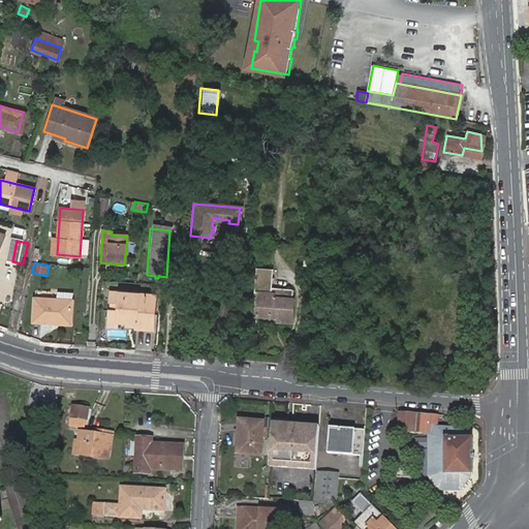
[(269,286),(270,269),(253,267),(250,291),(259,291),(258,301),(255,300),(254,315),(269,316),(269,312),(279,313),(278,320),(288,320),(290,298),(288,298),(289,288),(269,286)]
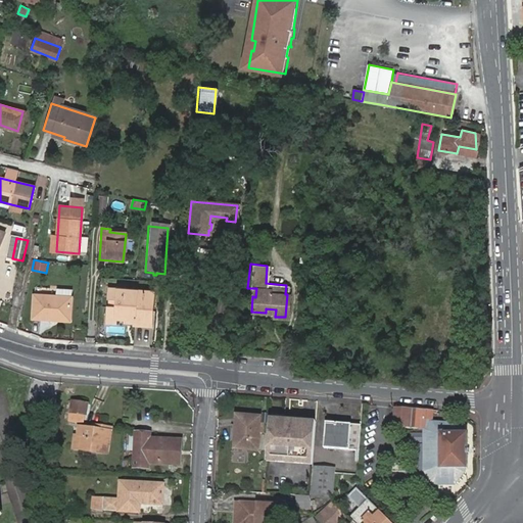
[(123,319),(134,320),(151,321),(153,292),(109,288),(108,298),(116,299),(116,308),(111,307),(110,318),(115,318),(123,319)]
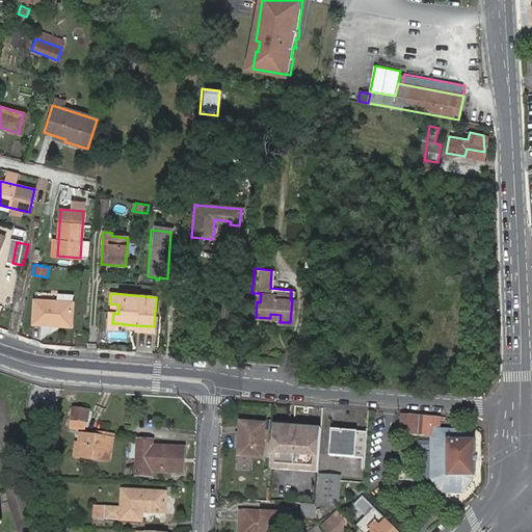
[(59,323),(59,325),(72,326),(73,302),(35,300),(33,323),(50,324),(51,322),(59,323)]
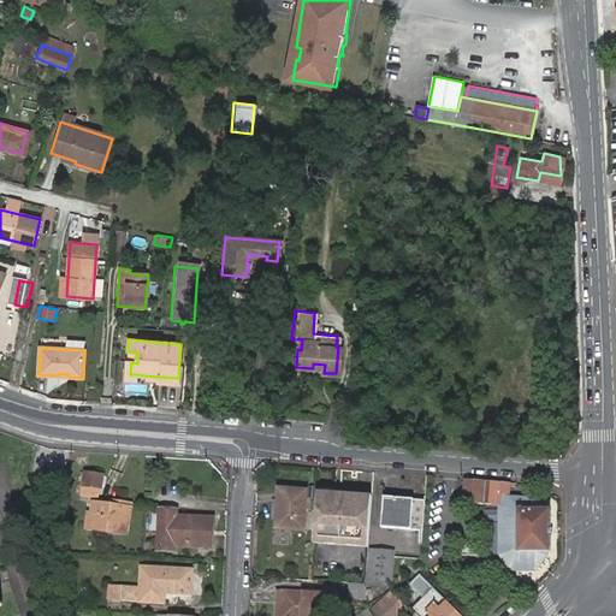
[(130,374),(131,362),(125,362),(124,380),(135,381),(136,374),(130,374)]
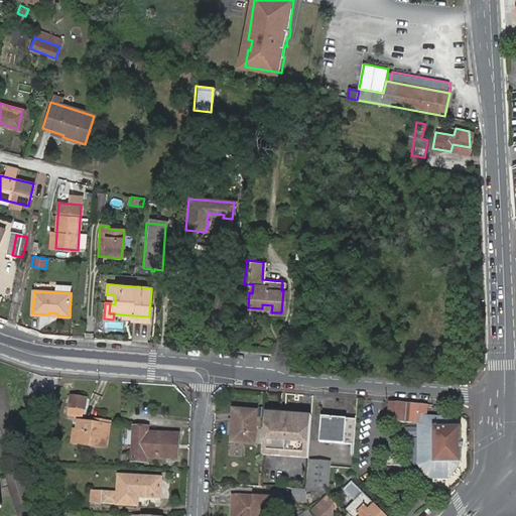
[(70,397),(68,415),(79,416),(80,409),(86,409),(87,399),(70,397)]
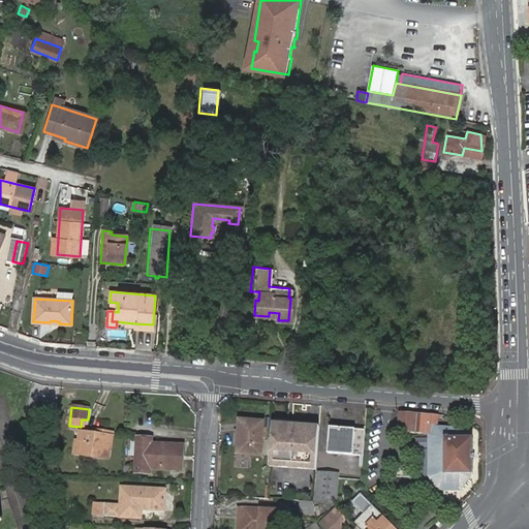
[(438,414),(399,411),(398,431),(431,433),(431,476),(440,489),(462,488),(472,477),(472,473),(475,473),(475,437),(470,437),(470,434),(461,428),(437,426),(438,414)]
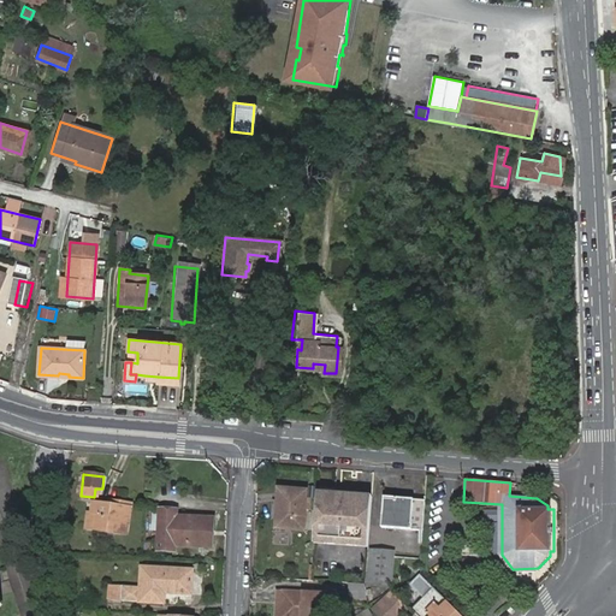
[(308,491),(282,490),(280,499),(280,509),(282,509),(280,527),(294,528),(306,529),(308,491)]
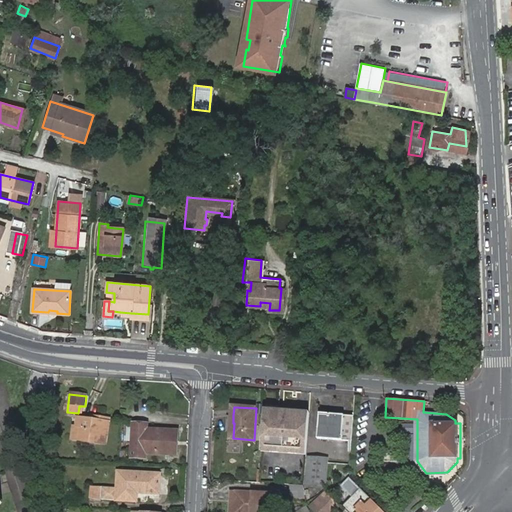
[(310,412),(265,409),(265,414),(262,451),(308,455),(310,412)]
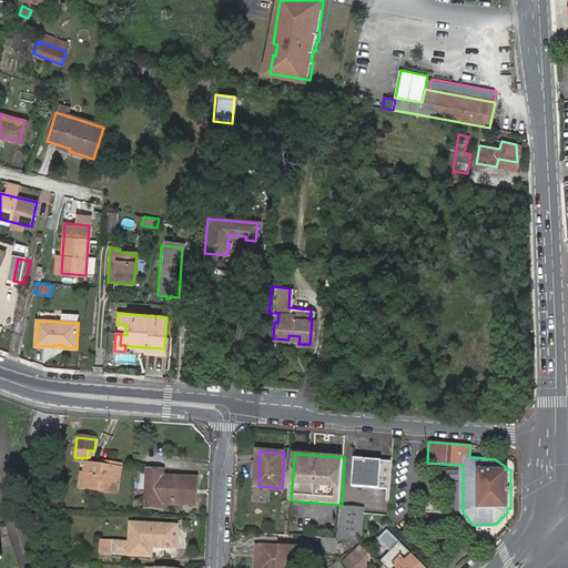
[(354,458),(353,485),(381,487),(392,488),(394,460),(354,458)]
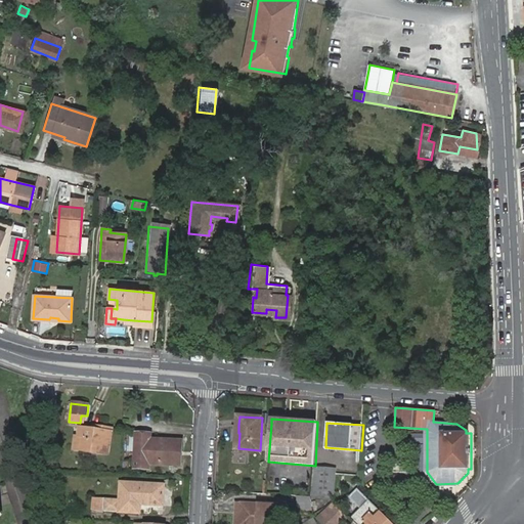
[(100,432),(94,431),(81,429),(80,439),(77,438),(75,450),(108,454),(112,430),(101,428),(100,432)]
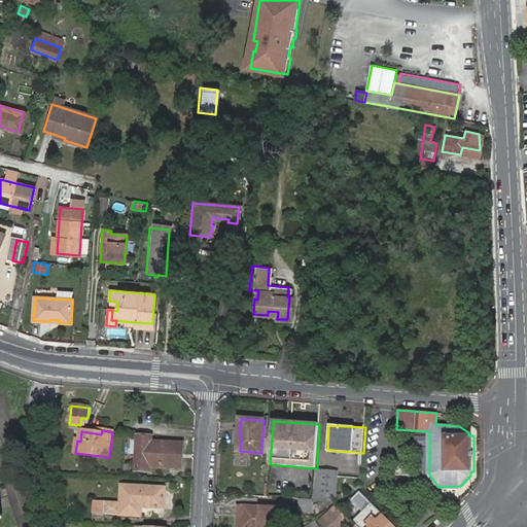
[(138,435),(136,471),(151,472),(151,467),(183,468),(184,443),(152,441),(152,435),(138,435)]
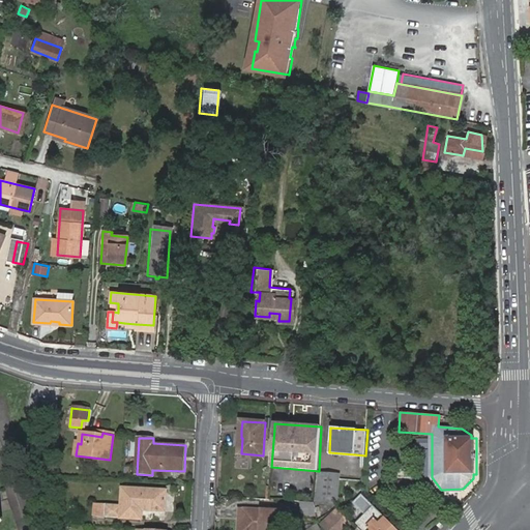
[(241,438),(239,438),(238,458),(251,459),(253,459),(253,454),(241,453),(242,438),(241,438)]
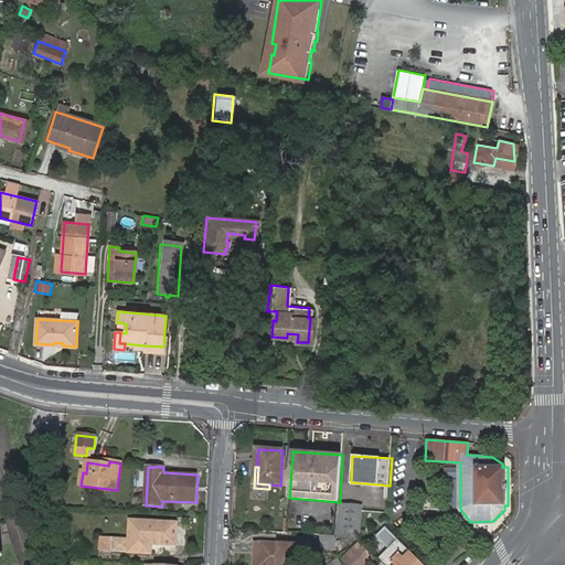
[(267,489),(254,488),(253,500),(266,501),(267,489)]
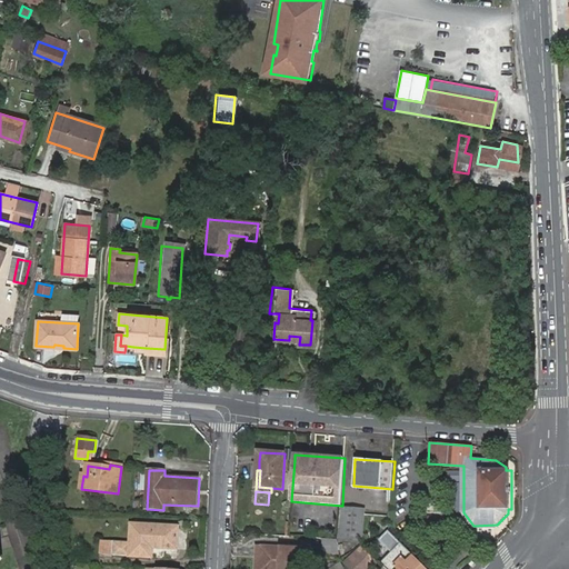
[(345,508),(343,539),(363,539),(365,509),(345,508)]
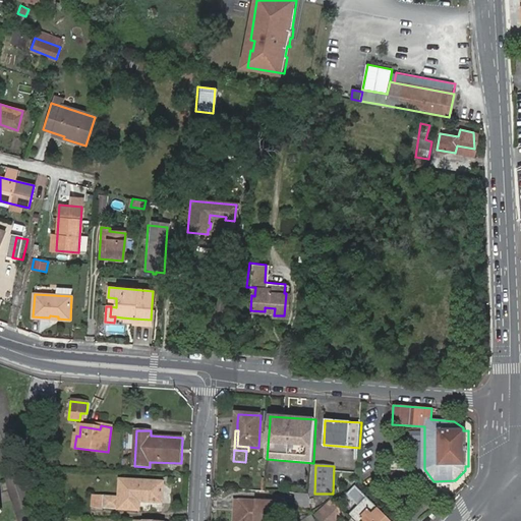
[(125,481),(123,510),(142,511),(143,502),(163,503),(164,483),(125,481)]
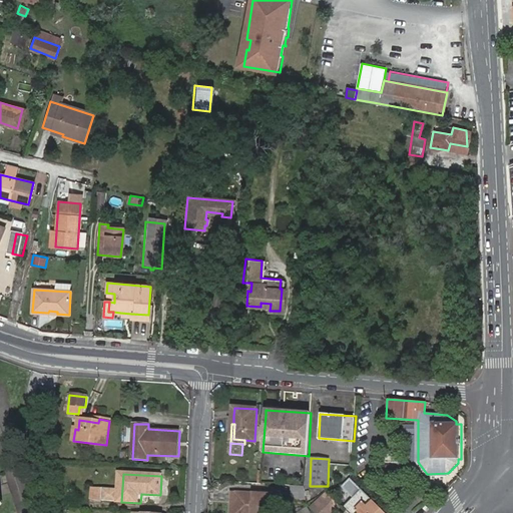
[(385,512),(362,489),(351,479),(343,487),(354,497),(344,507),(350,512),(385,512)]
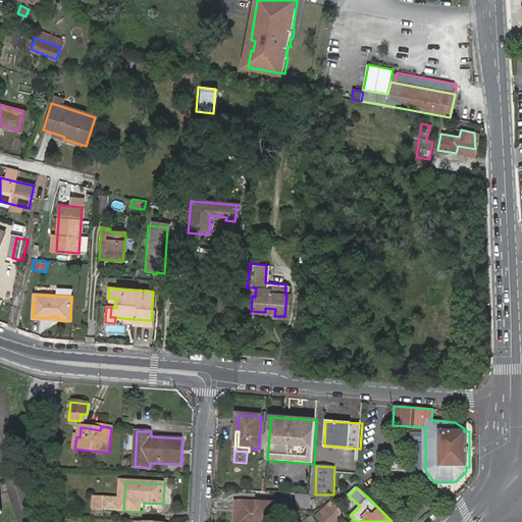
[(298,493),(298,508),(312,507),(312,493),(298,493)]
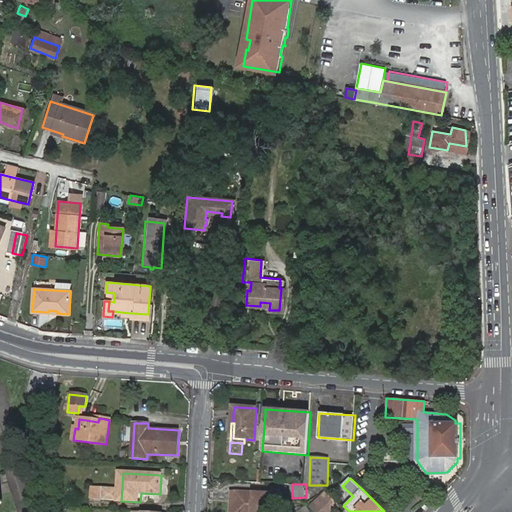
[(236,492),(234,511),(268,511),(269,493),(236,492)]
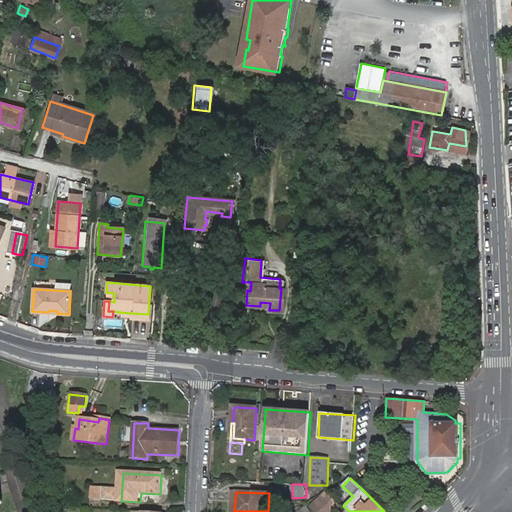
[(327,492),(312,508),(315,511),(336,511),(341,507),(327,492)]
